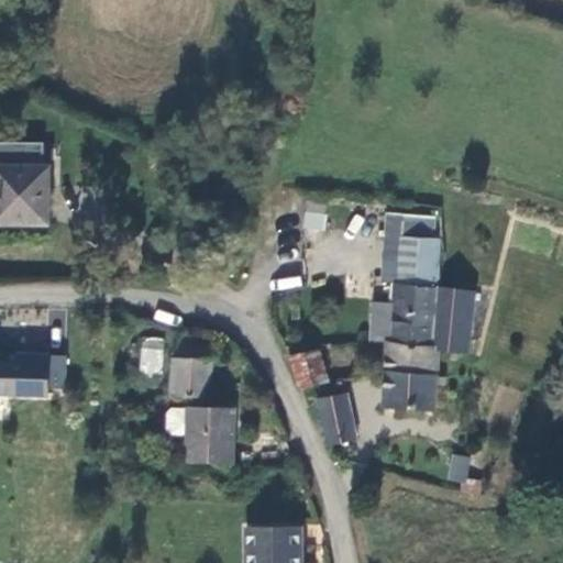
[(0,229),(48,230),(50,166),(0,164),(0,229)]
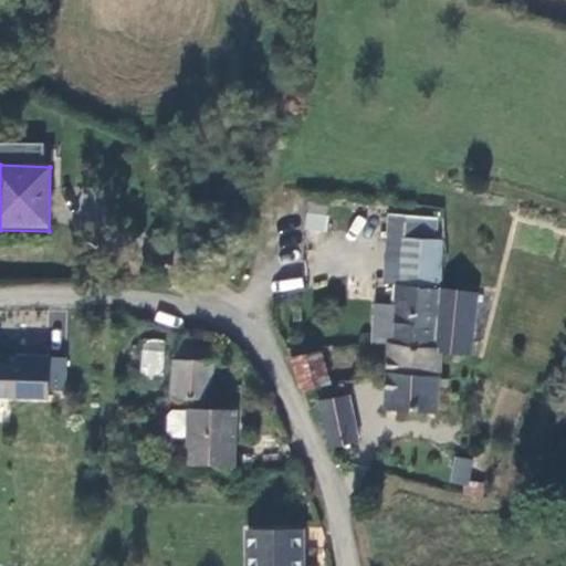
[(450,238),(388,231),(386,257),(402,259),(400,293),(399,303),(395,343),(440,350),(444,290),(450,238)]
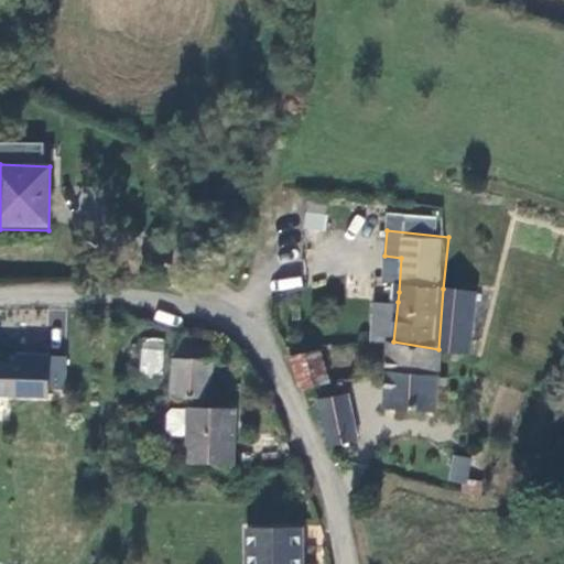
[(443,350),(474,354),(479,292),(443,289),(438,349),(443,350)]
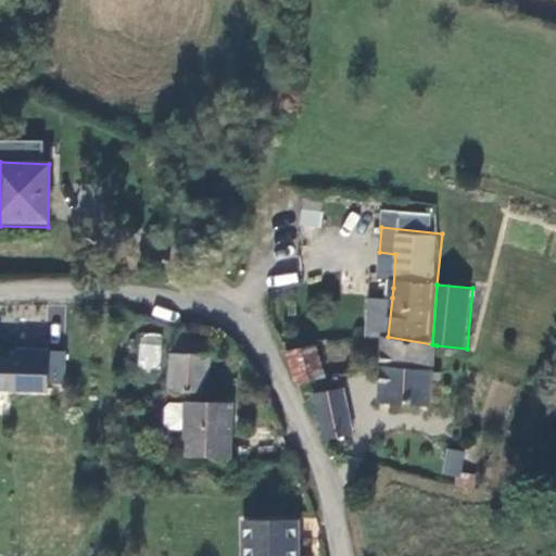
[(388,337),(392,298),(370,295),(366,335),(382,337),(388,337)]
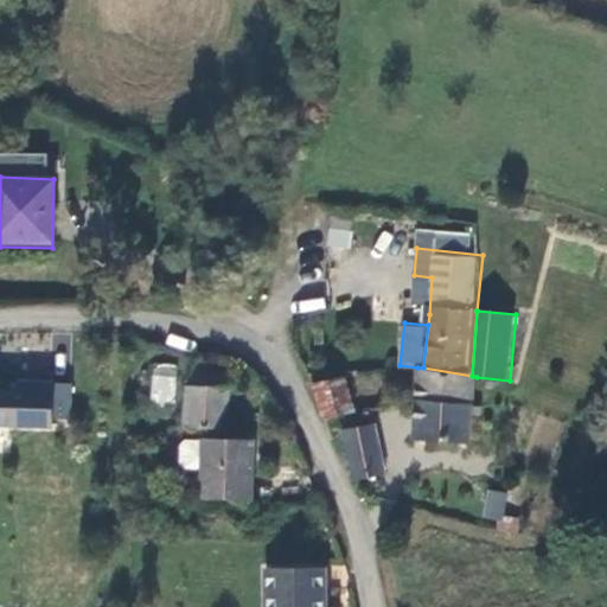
[(153,363),(149,401),(174,403),(177,365),(153,363)]
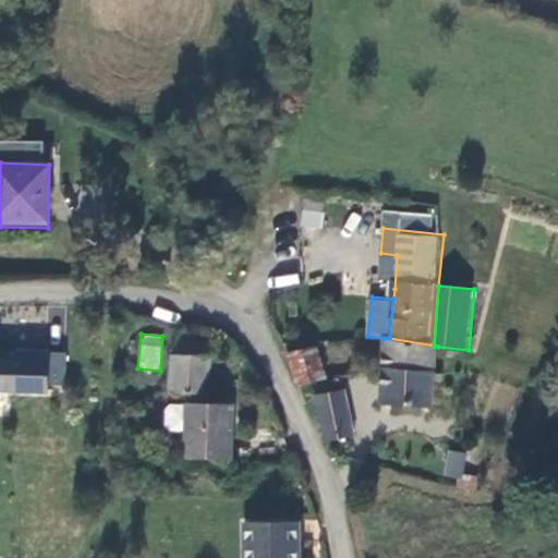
[(384,338),(381,368),(437,372),(438,347),(434,346),(389,338),(384,338)]
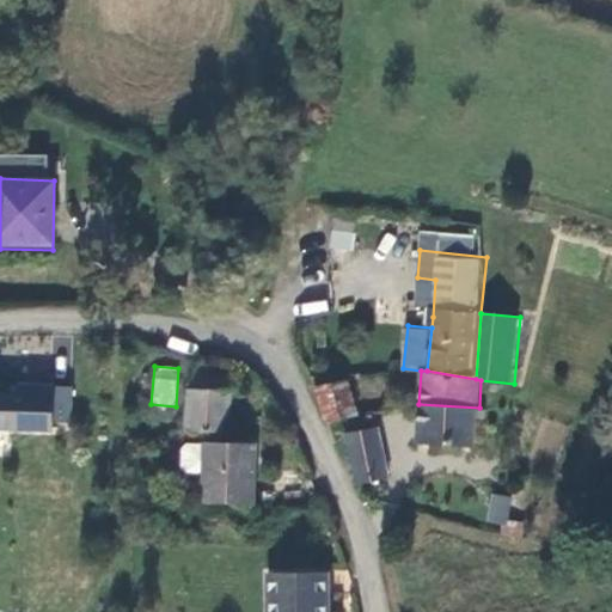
[(228,433),(231,395),(232,380),(232,374),(189,372),(187,430),(228,433)]
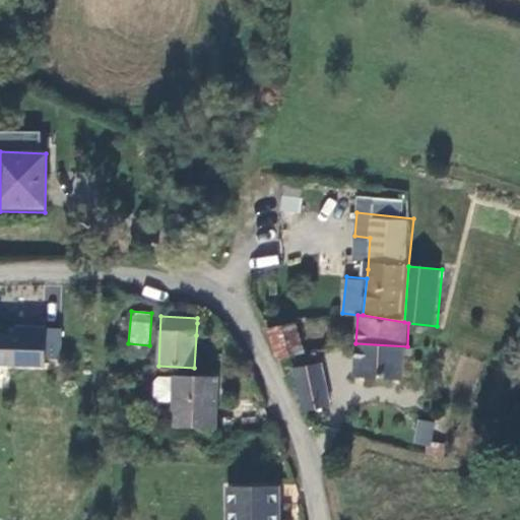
[(295,320),(267,323),(279,361),(302,351),(295,320)]
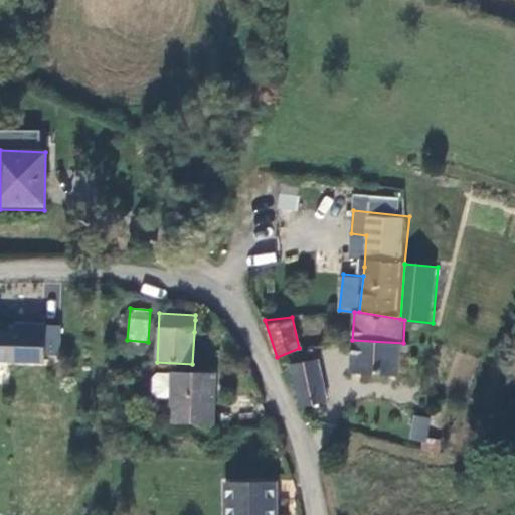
[(204,321),(195,320),(194,332),(203,333),(204,321)]
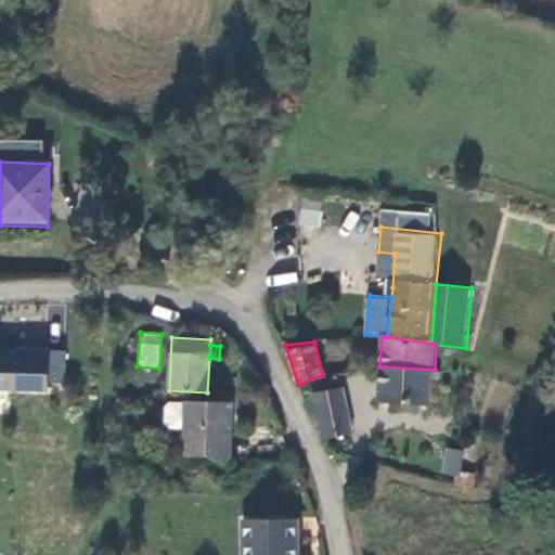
[(0,388),(47,390),(48,383),(63,383),(64,351),(17,350),(17,359),(0,358),(0,388)]
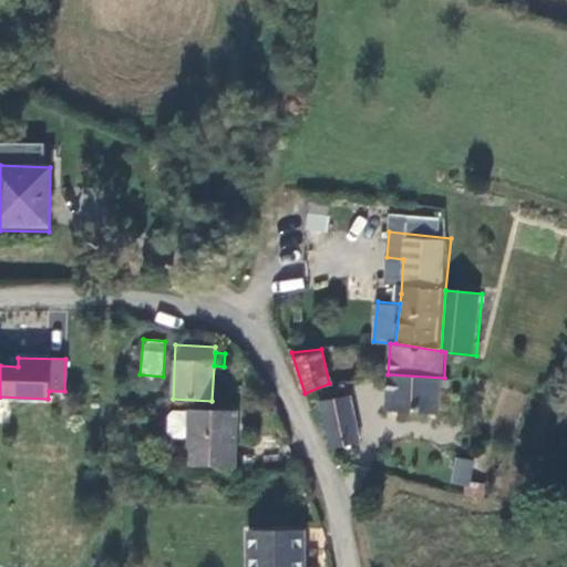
[(387,410),(441,415),(444,381),(444,378),(388,374),(387,410)]
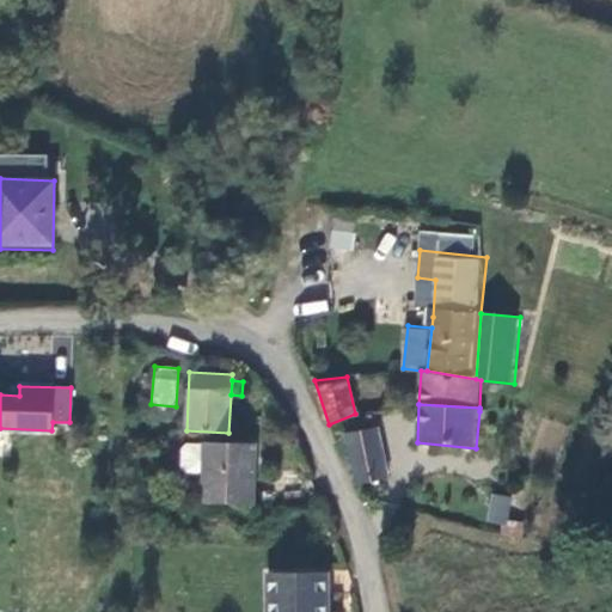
[(346,432),(354,478),(386,472),(378,427),(346,432)]
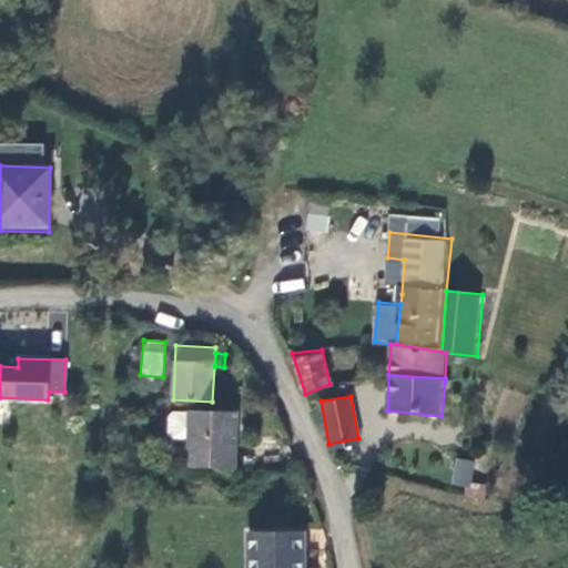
[(232,466),(233,411),(188,409),(188,412),(172,412),(168,416),(166,433),(172,438),(186,439),(185,465),(232,466)]
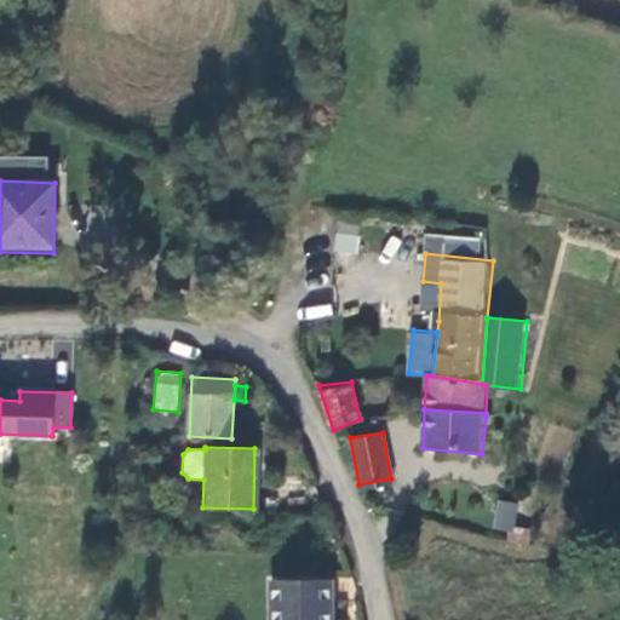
[(511,532),(517,504),(498,499),(491,527),(511,532)]
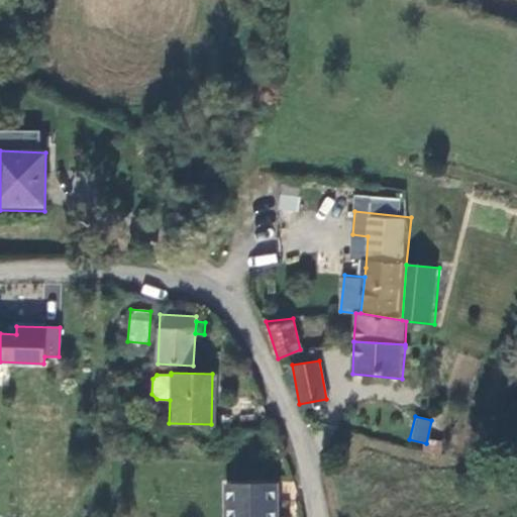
[(277,516),(277,481),(223,482),(223,516),(277,516)]
